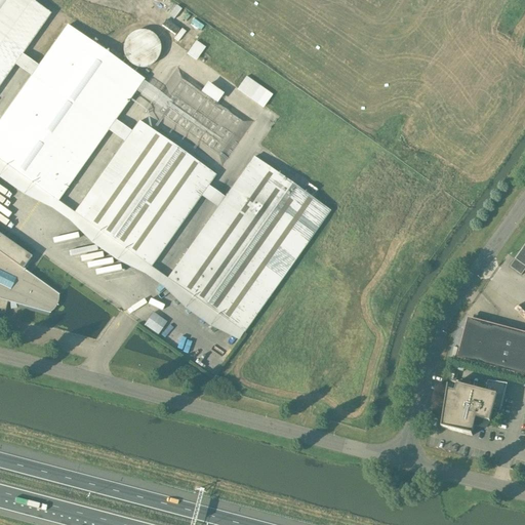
[(30,0),(0,0),(0,84),(50,13),(30,0)]
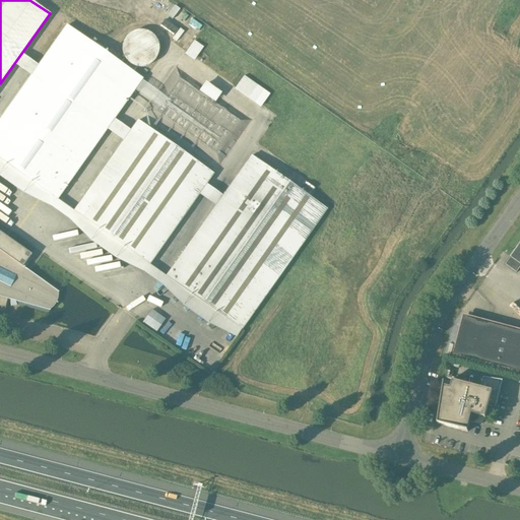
[(173,34),(177,27),(163,19),(158,25),(173,34)]
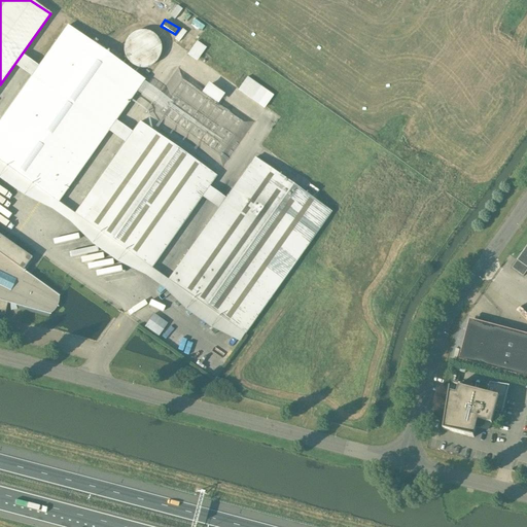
[(0,120),(0,161),(58,202),(115,120),(144,80),(68,26),(0,120)]
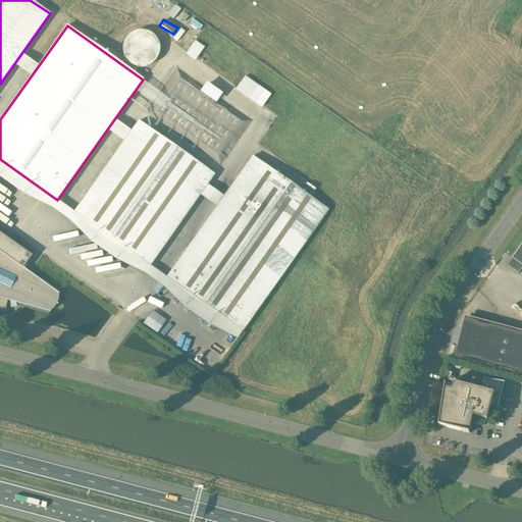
[(128,36),(127,37),(126,37),(126,38),(125,40),(124,42),(123,44),(123,45),(122,48),(122,49),(122,50),(123,52),(123,53),(123,54),(124,56),(124,58),(125,59),(126,60),(127,61),(128,62),(131,64),(132,64),(133,65),(134,65),(136,66),(137,66),(138,67),(139,67),(141,67),(143,67),(145,66),(147,66),(149,65),(151,64),(152,63),(154,62),(154,61),(156,59),(157,58),(158,56),(158,54),(159,54),(159,52),(159,51),(159,50),(159,49),(159,48),(159,46),(159,45),(158,44),(158,42),(157,41),(157,40),(156,39),(155,37),(154,36),(152,35),(151,34),(150,33),(149,33),(148,32),(147,32),(144,31),(143,31),(142,31),(140,31),(139,31),(137,31),(135,32),(133,33),(131,34),(129,35),(128,36)]
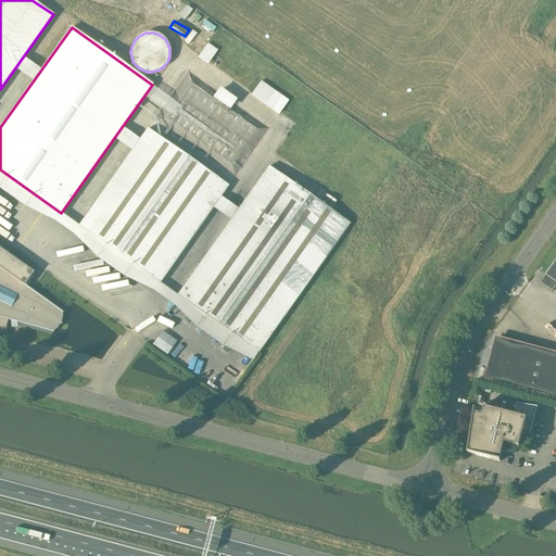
[(207,43),(200,55),(210,62),(217,51),(207,43)]
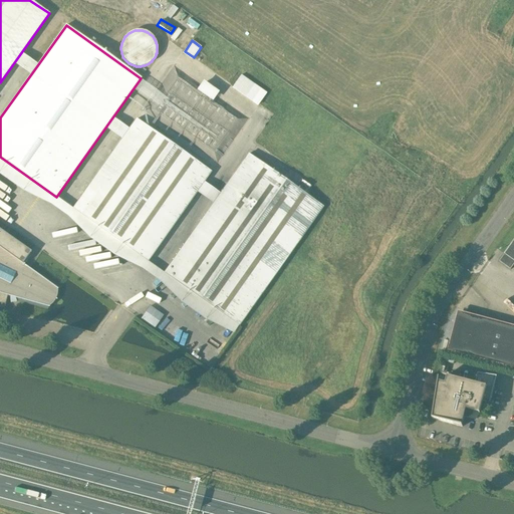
[(246,118),(177,70),(150,110),(218,159),(246,118)]
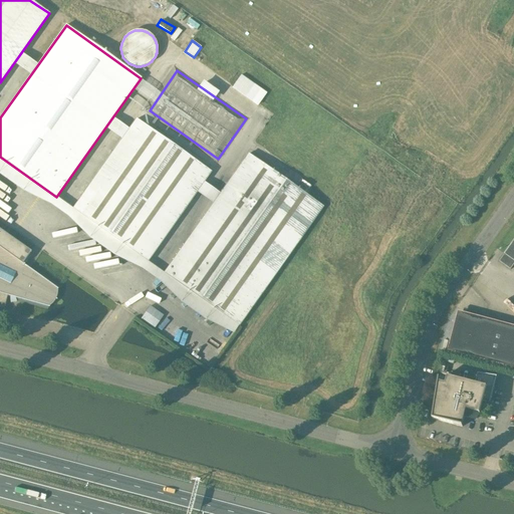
[(241,75),(234,86),(259,103),(266,93),(241,75)]
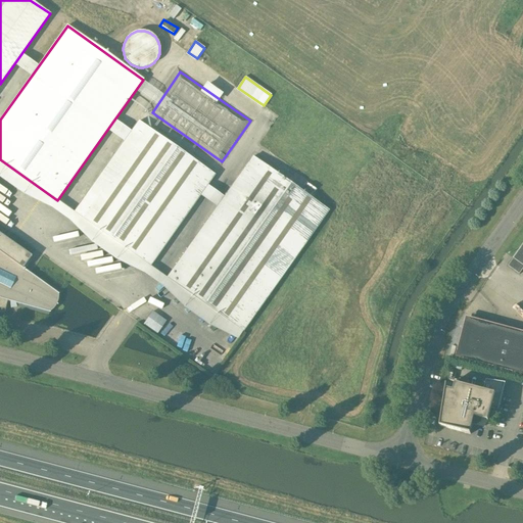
[(75,212),(150,266),(215,175),(138,122),(75,212)]
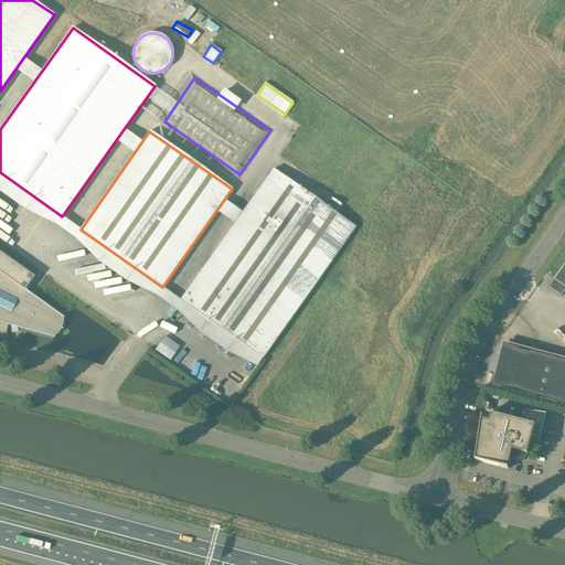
[(273,170),(180,300),(263,359),(354,227),(273,170)]
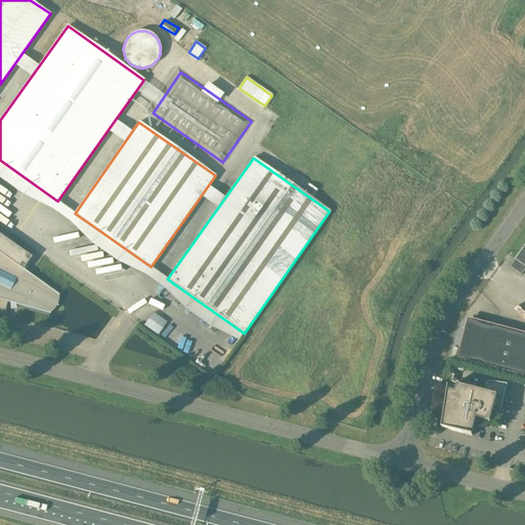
[(0,315),(3,317),(7,303),(10,303),(11,310),(16,309),(16,305),(50,314),(59,295),(23,270),(32,257),(0,235),(0,315)]
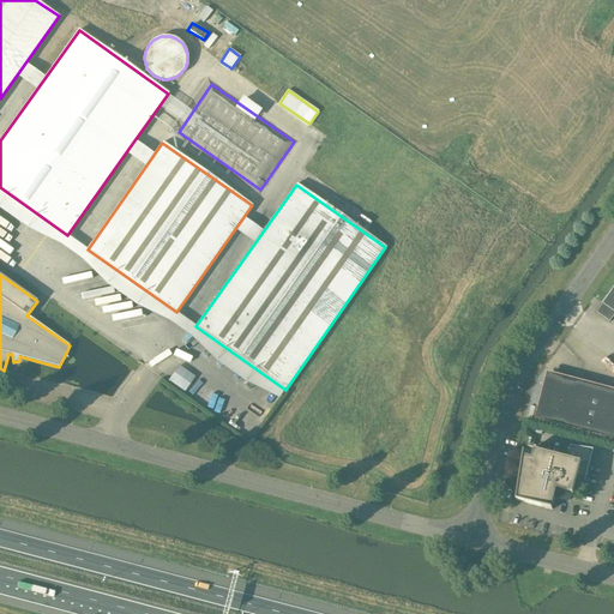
[(603,304),(597,312),(611,323),(613,315),(613,288),(603,304)]
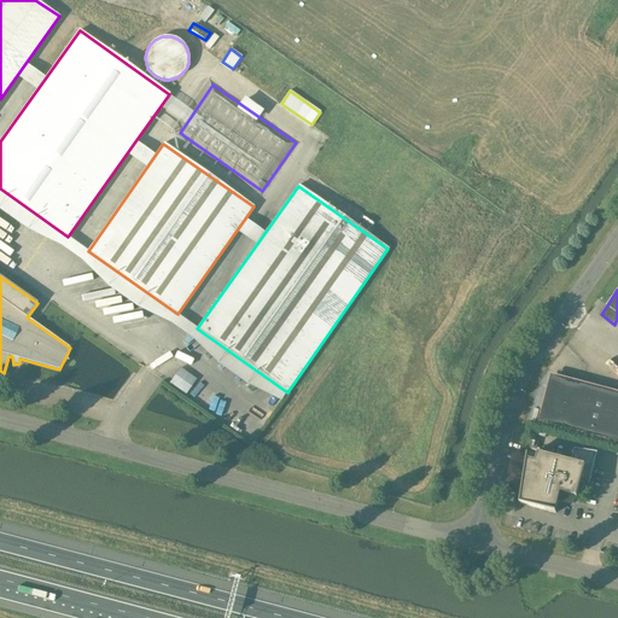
[(170,383),(186,395),(197,380),(180,368),(170,383)]
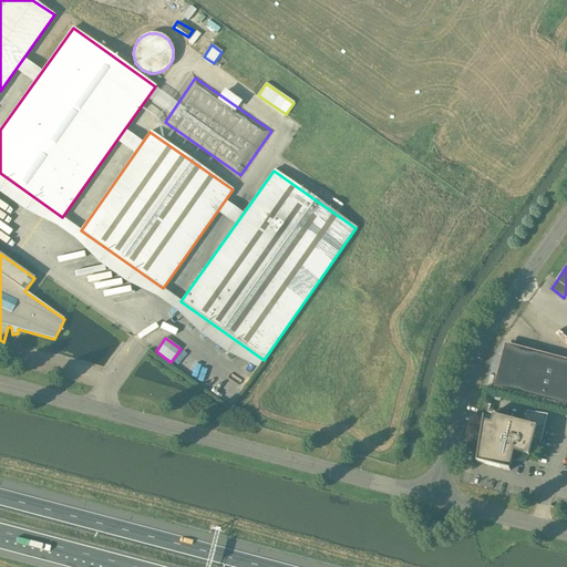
[(497,375),(494,388),(566,406),(566,359),(516,347),(497,375)]
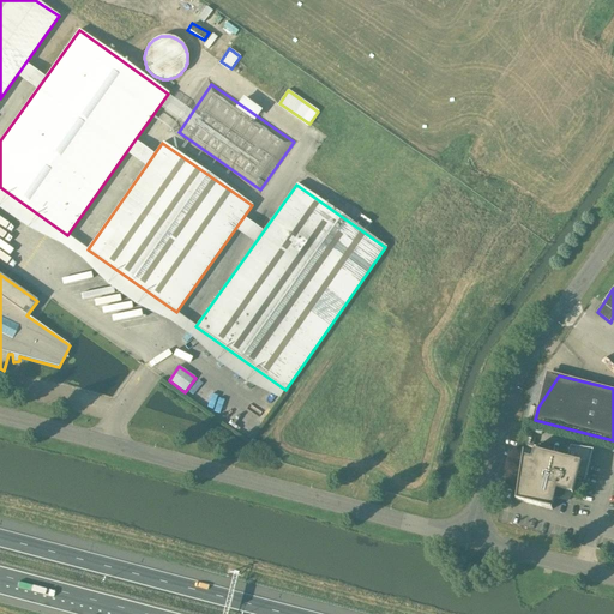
[(523,456),(517,500),(553,510),(553,509),(552,509),(554,498),(555,497),(559,498),(560,489),(566,491),(572,493),(572,494),(573,494),(577,480),(585,482),(590,462),(593,452),(594,450),(571,446),(570,453),(569,459),(565,458),(534,450),(534,451),(533,458),(524,457),(524,456),(523,456)]
